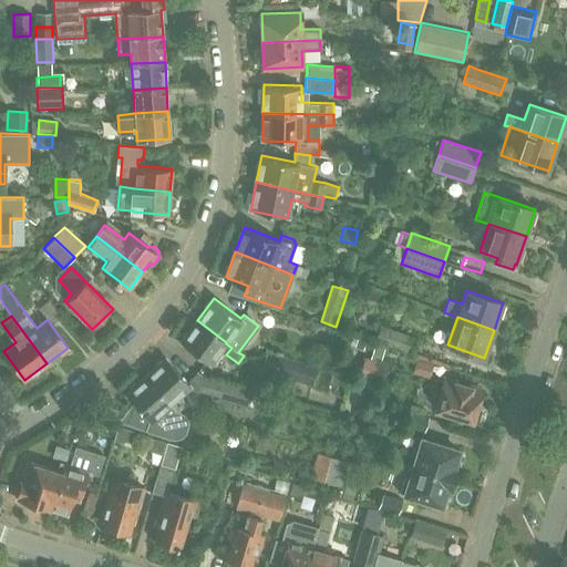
[(226,342),(197,320),(179,343),(209,366),(226,343),(226,342)]
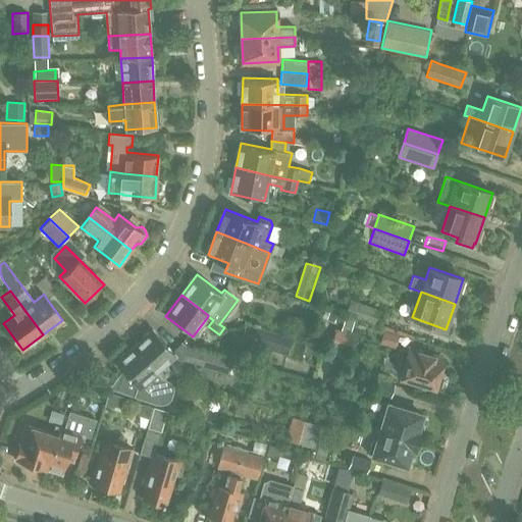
[(345,314),(368,323),(379,326),(384,311),(350,299),(345,314)]
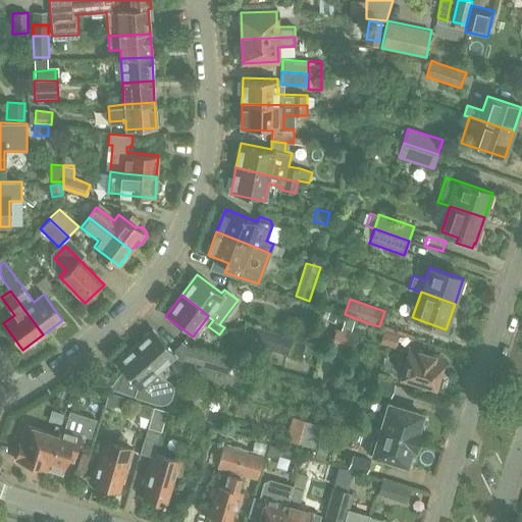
[(350,334),(354,320),(345,318),(341,331),(350,334)]
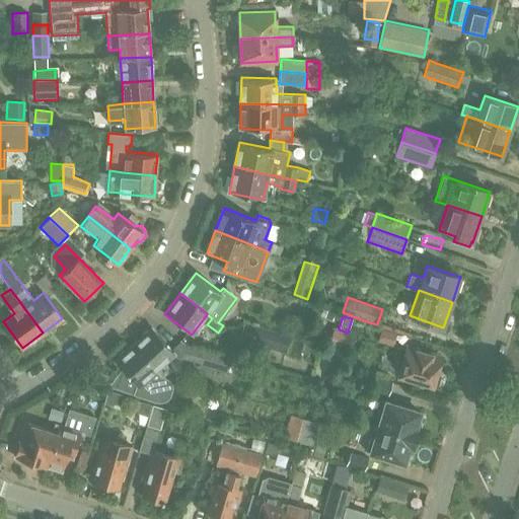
[(246,323),(242,337),(252,340),(256,326),(246,323)]
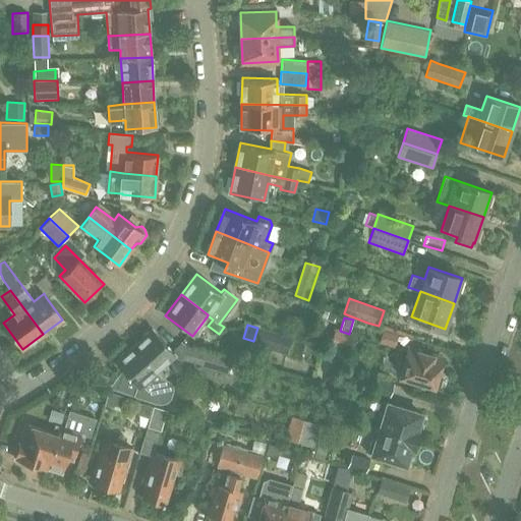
[(154,328),(134,346),(163,379),(165,377),(172,370),(165,363),(172,356),(182,360),(201,365),(201,364),(228,372),(232,359),(216,354),(187,345),(181,340),(172,348),(154,328)]
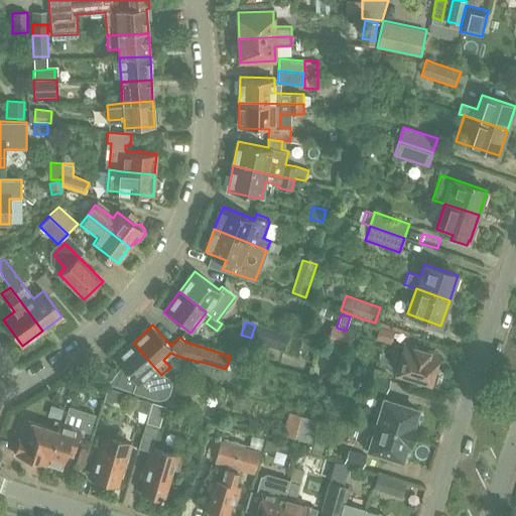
[(379,328),(375,340),(390,345),(394,333),(379,328)]
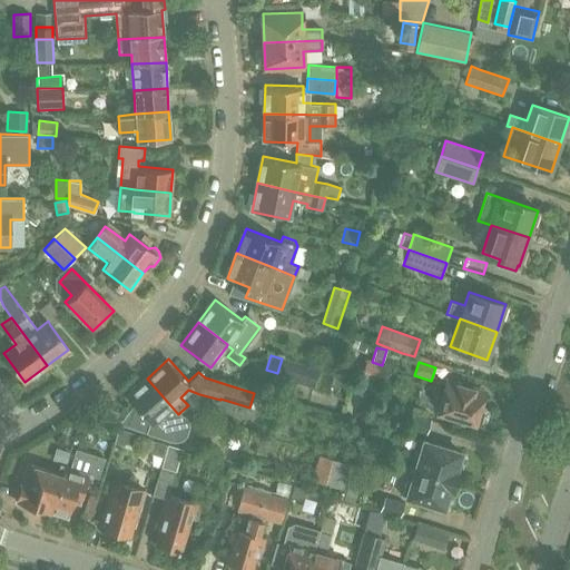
[(296,363),(293,376),(314,382),(317,369),(296,363)]
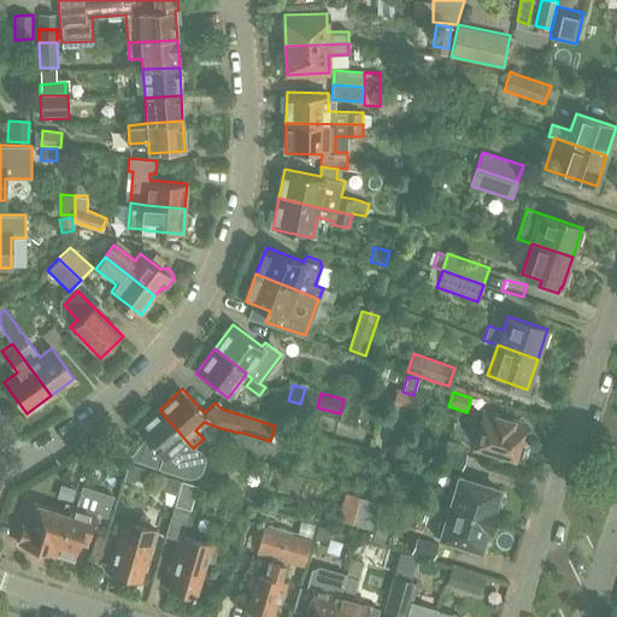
[(136,430),(142,438),(136,450),(129,447),(131,445),(106,438),(101,452),(129,460),(186,477),(193,477),(198,475),(204,470),(206,459),(203,451),(195,446),(193,448),(159,410),(136,430)]
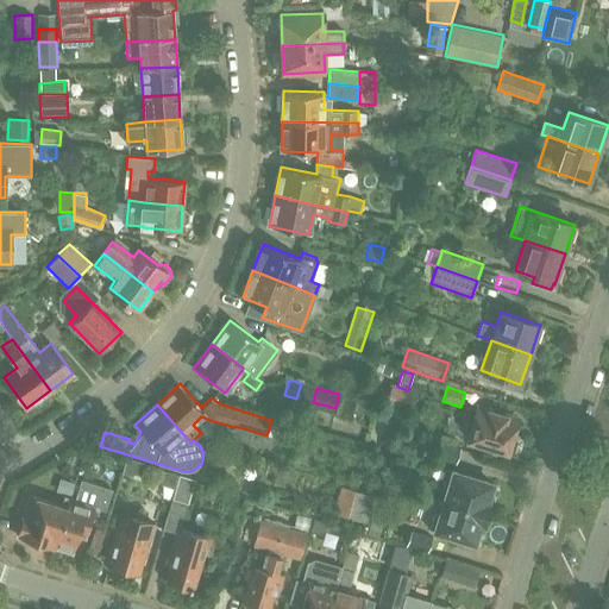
[(507,451),(516,419),(478,407),(469,439),(507,451)]
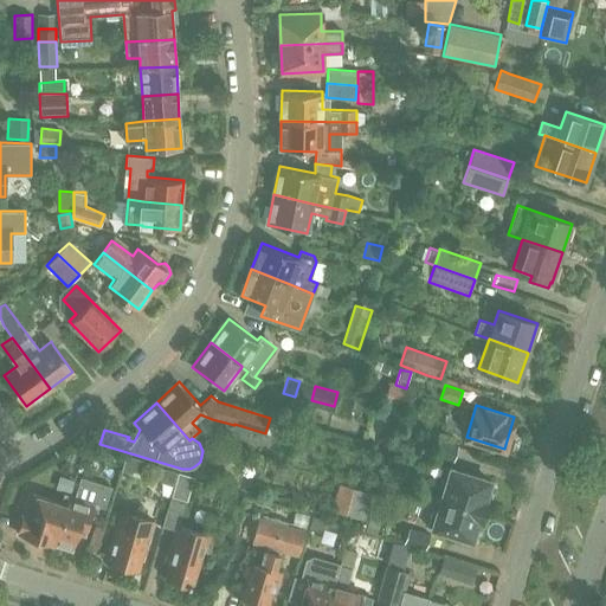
[(439,431),(437,439),(432,455),(453,462),(456,452),(459,444),(455,442),(456,436),(439,431)]
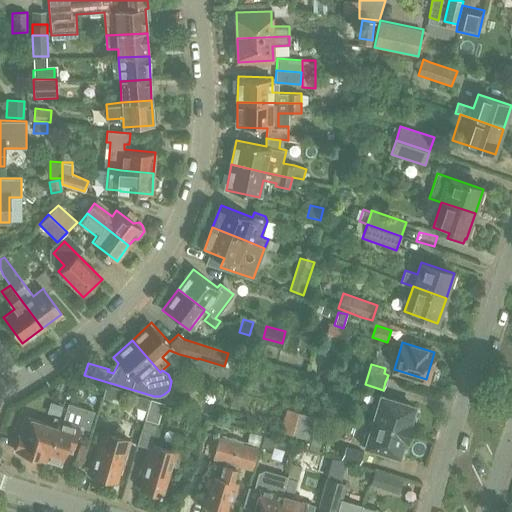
[(125,390),(124,390),(106,384),(102,397),(111,400),(112,398),(121,401),(124,391),(125,390)]
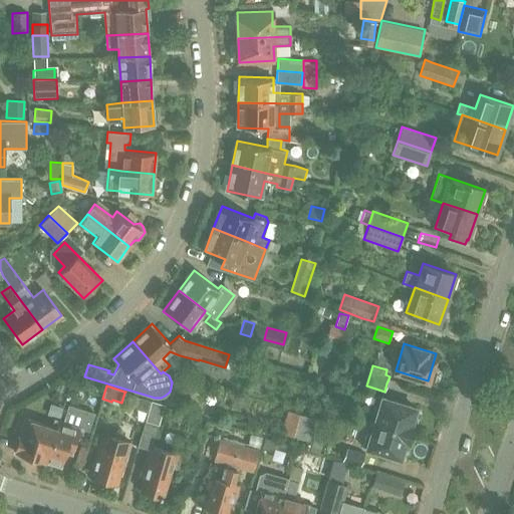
[(377,396),(369,423),(412,435),(417,420),(413,418),(416,408),(377,396)]
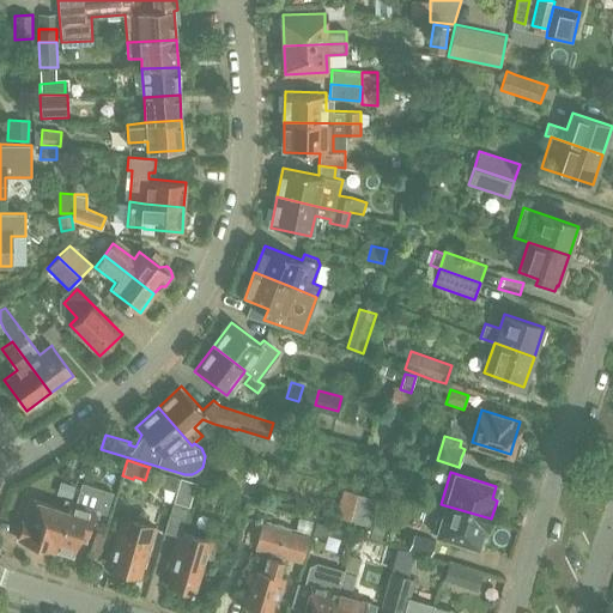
[(181,478),(174,502),(190,507),(198,483),(181,478)]
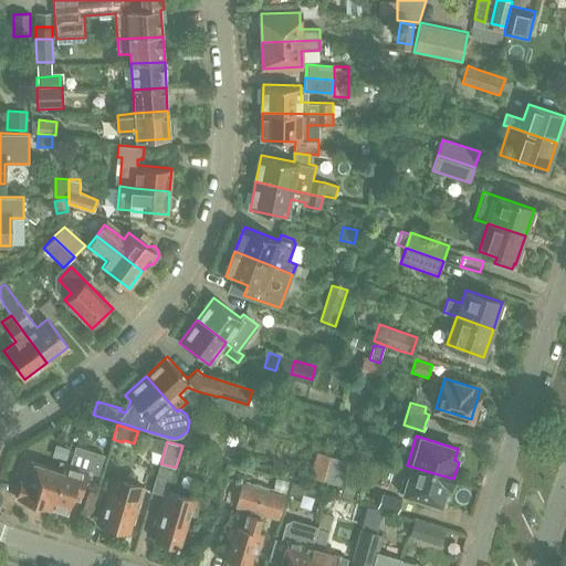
[(65,463),(51,507),(67,513),(73,498),(80,500),(88,471),(98,474),(104,454),(75,444),(73,451),(69,464),(65,463)]
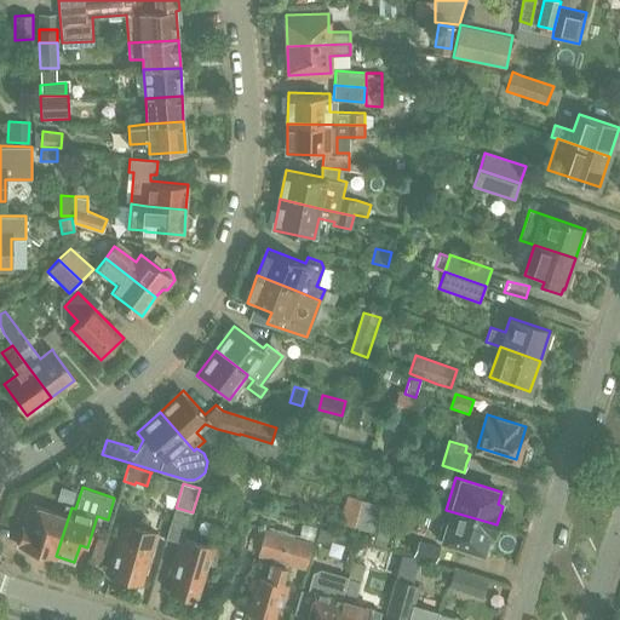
[(73,505),(76,492),(61,487),(57,499),(73,505)]
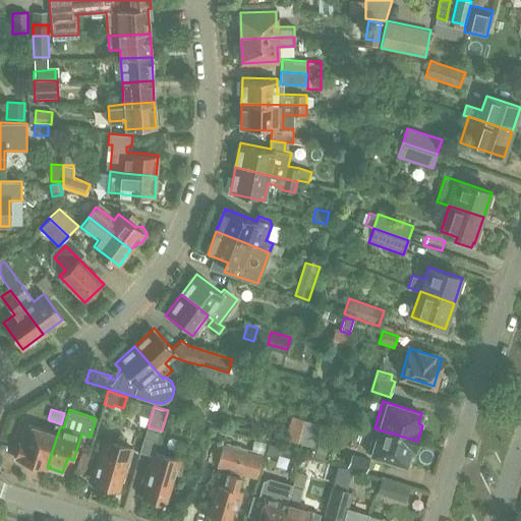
[(290,414),(284,439),(314,447),(322,422),(290,414)]
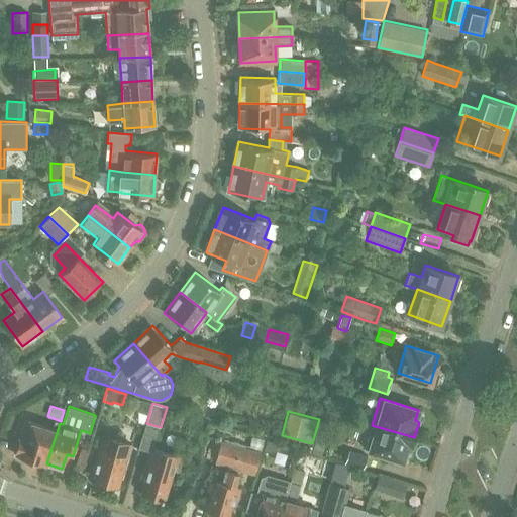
[(45,463),(46,463),(60,423),(54,421),(52,428),(25,420),(18,441),(14,454),(45,466),(45,463)]
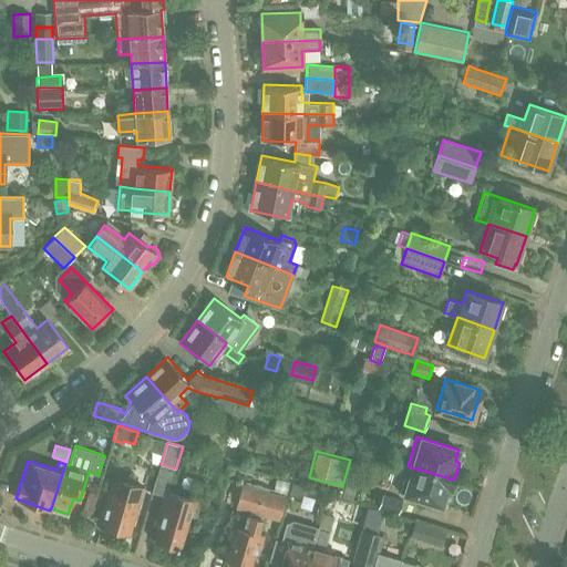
[(163,495),(155,523),(161,525),(156,542),(177,548),(187,514),(196,517),(199,501),(184,495),(168,491),(174,470),(158,465),(151,492),(163,495)]
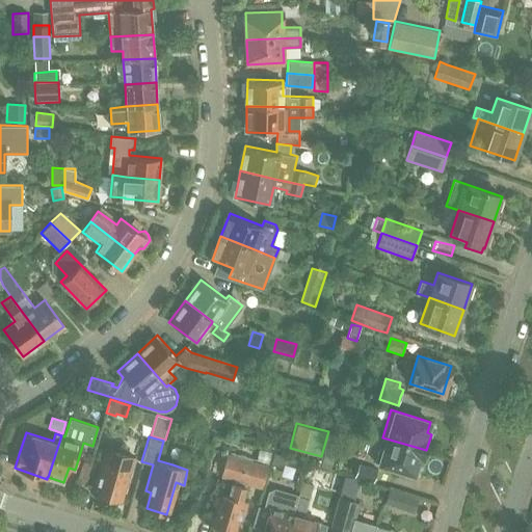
[(426,450),(382,437),(374,461),(414,474),(417,464),(421,466),(426,450)]
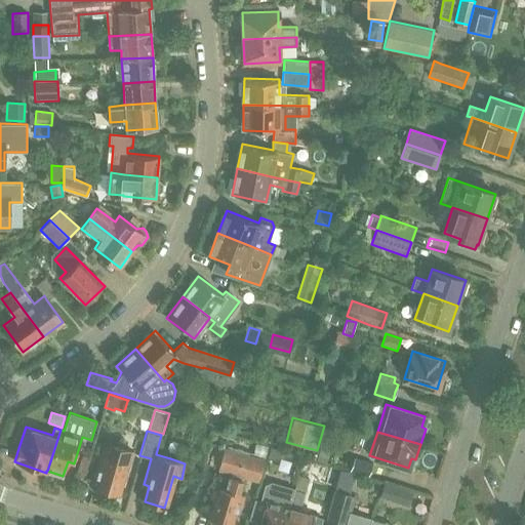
[(104,453),(103,452),(92,486),(119,493),(128,460),(116,456),(119,445),(107,441),(104,453)]
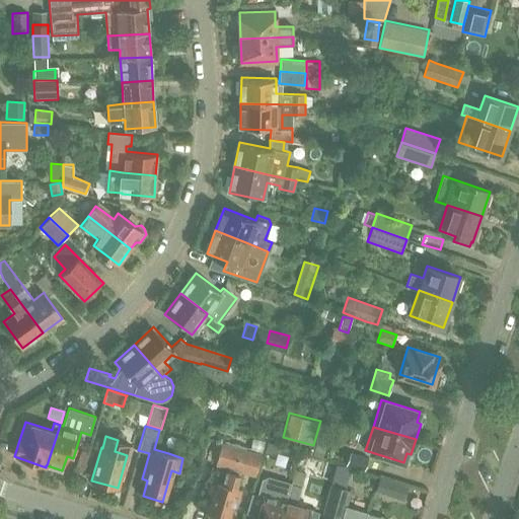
[(327,444),(315,441),(312,452),(323,456),(327,444)]
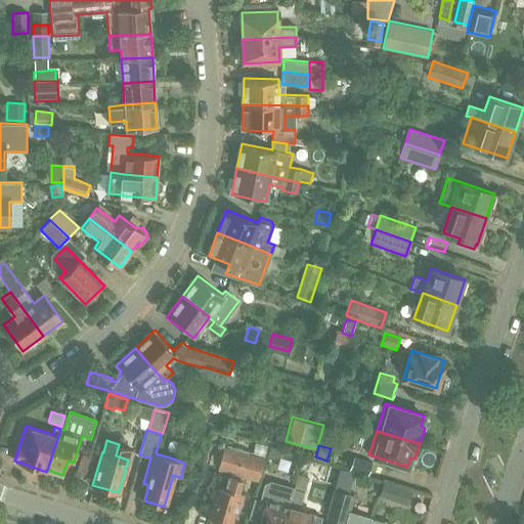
[(267,457),(277,461),(280,449),(271,446),(267,457)]
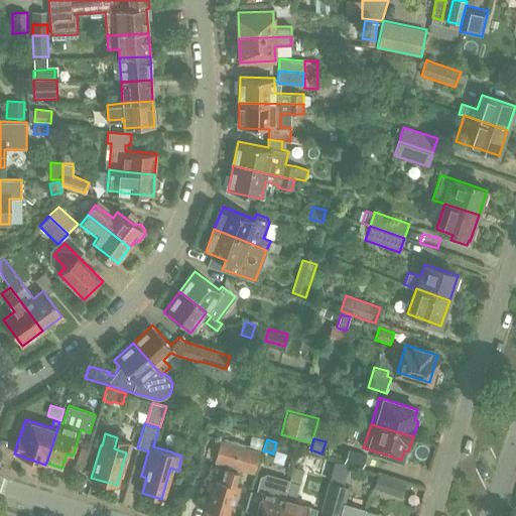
[(215,461),(228,464),(240,468),(254,472),(259,453),(221,440),(215,461)]
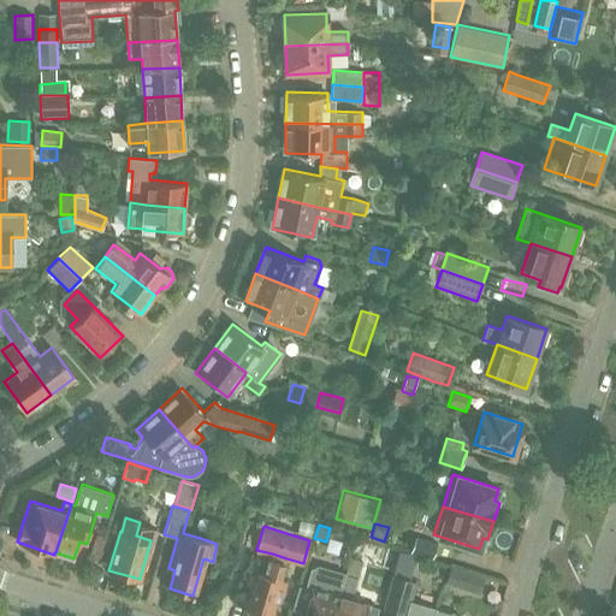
[(410,552),(432,558),(437,543),(415,537),(410,552)]
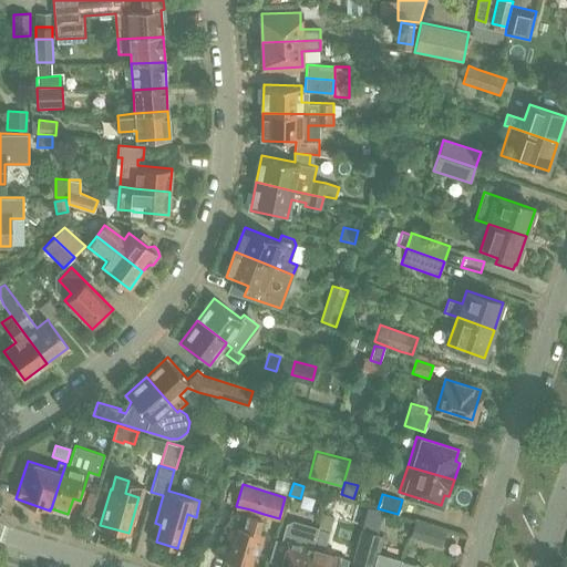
[(264,514),(250,509),(245,528),(236,526),(226,563),(243,566),(248,566),(253,552),(259,553),(264,535),(258,533),(264,514)]
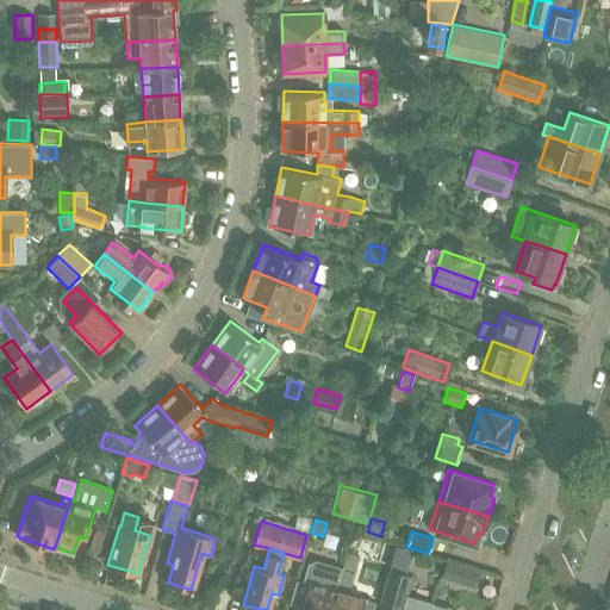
[(343,567),(330,609),(372,609),(375,601),(350,595),(360,553),(347,551),(342,567),(343,567)]
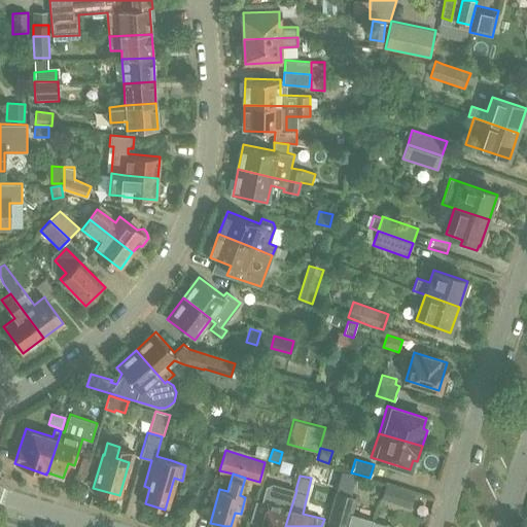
[(260,503),(267,504),(260,526),(285,526),(296,490),(295,490),(273,483),(266,486),(260,503)]
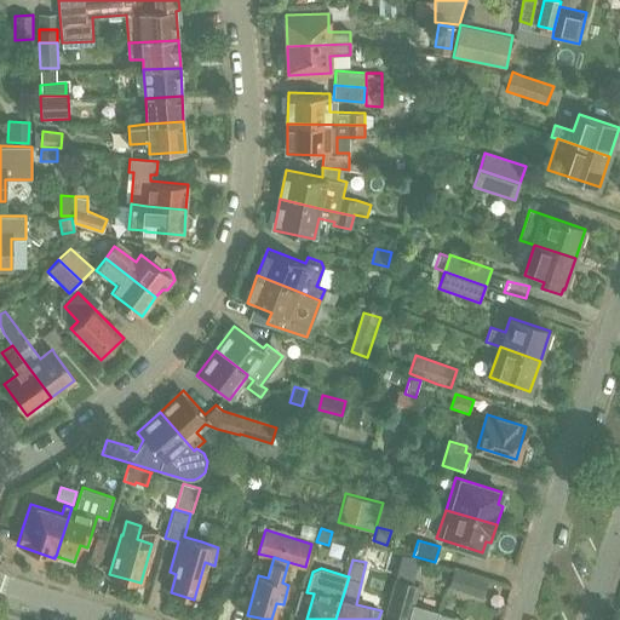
[(474,577),(455,570),(451,585),(469,591),(474,577)]
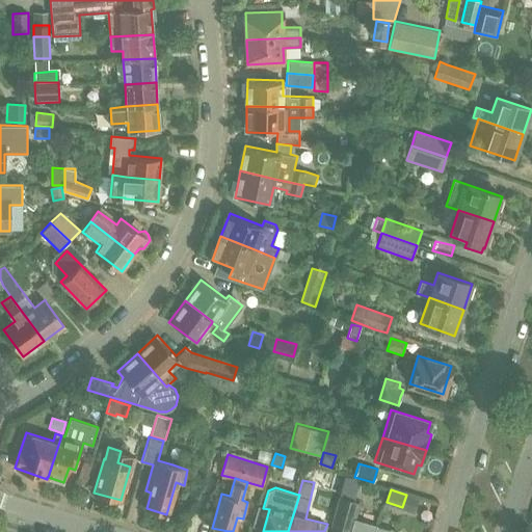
[(349,531),(374,531),(377,526),(353,520),(358,501),(354,500),(340,496),(330,527),(349,531)]
